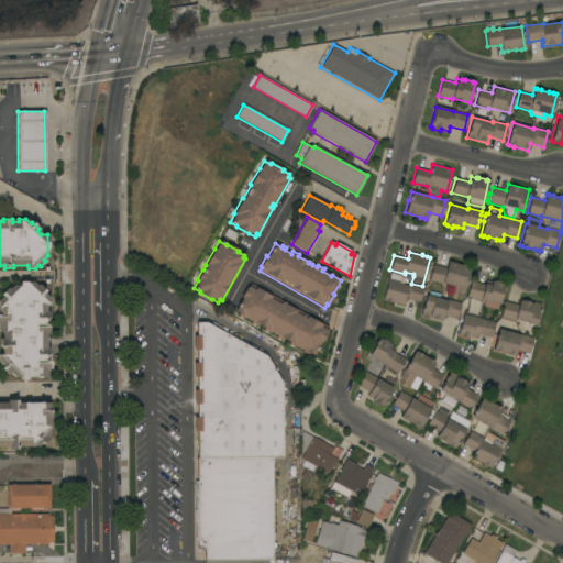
[(445,268),(448,262),(449,262),(450,262),(454,263),(454,264),(462,265),(462,264),(470,266),(464,289),(442,284),(429,280),(433,265),(445,268)]
